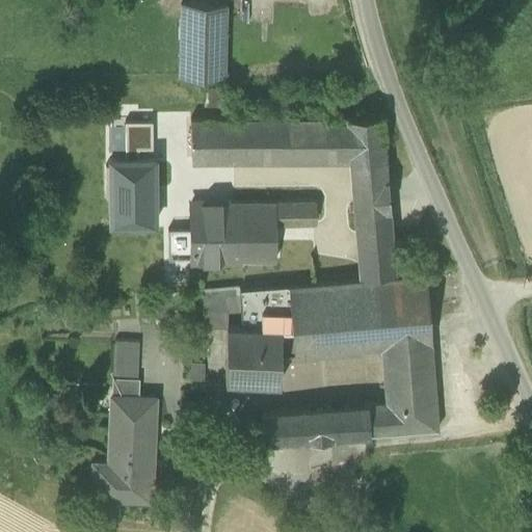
[(179,76),(224,78),(227,3),(182,2),(179,76)]
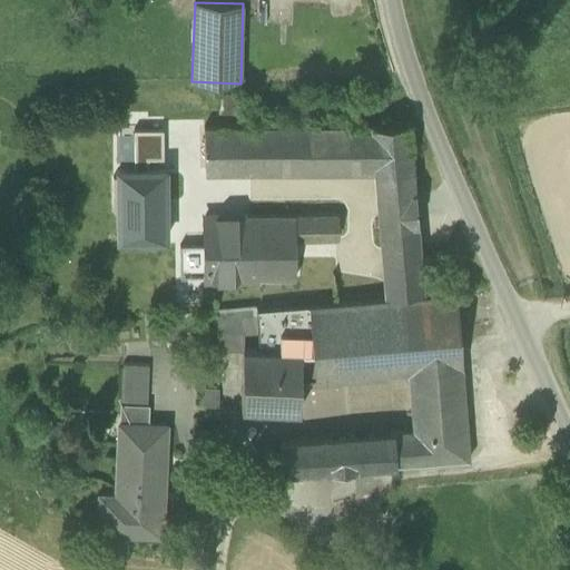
[(140,99),(140,121),(151,121),(150,99),(140,99)]
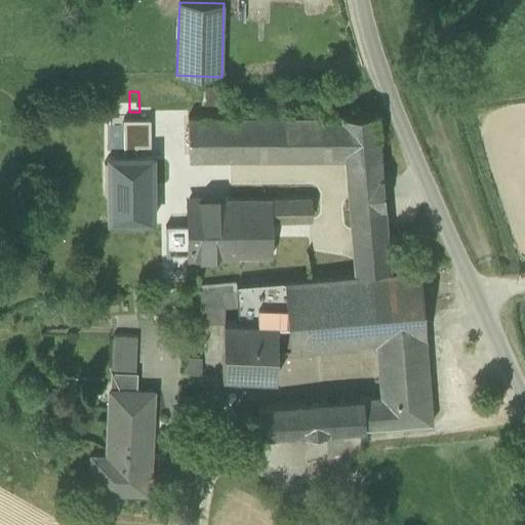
[(346,155),(348,186),(382,184),(376,113),(342,116),(189,118),(189,156),(346,155)]
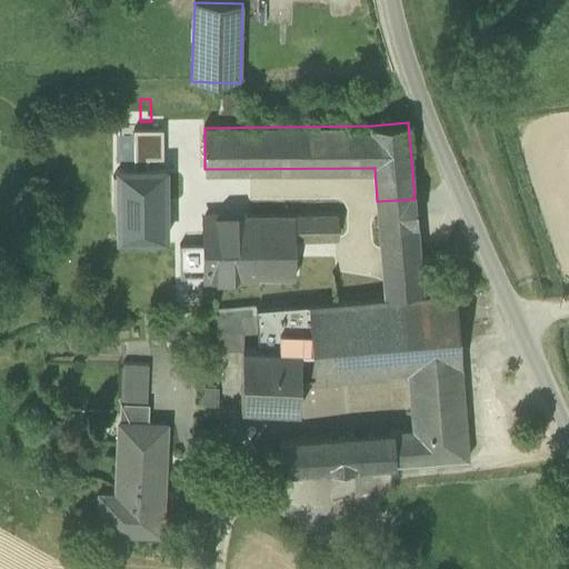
[(162,129),(133,129),(133,169),(148,169),(148,158),(163,158),(162,129)]
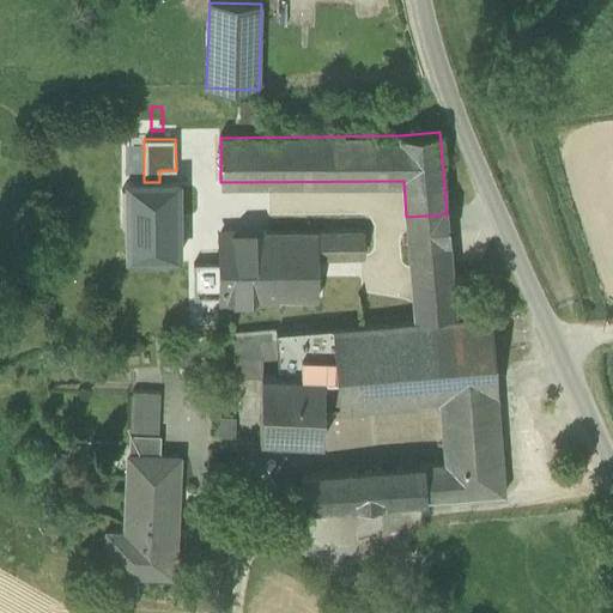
[(127,228),(127,258),(178,258),(178,182),(159,182),(144,182),(127,182),(127,190),(122,190),(122,228),(127,228)]
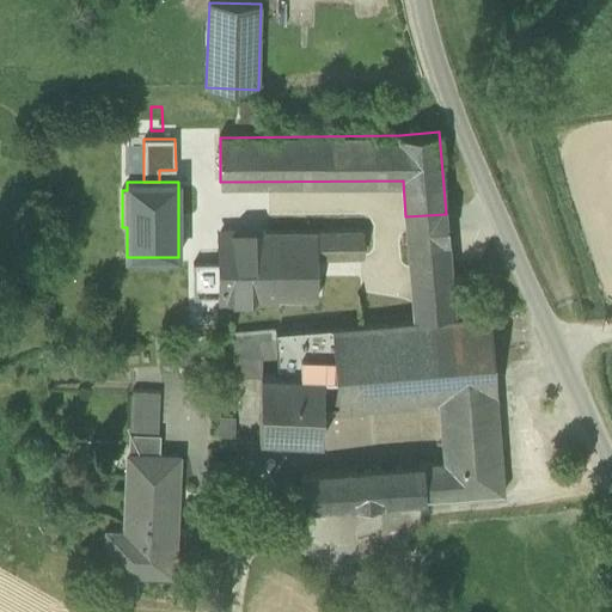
[(446,214),(405,216),(407,234),(448,231),(446,214)]
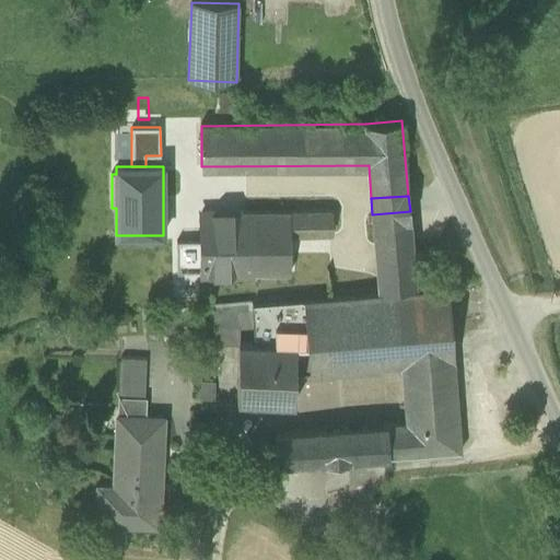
[(380,289),(380,290),(417,287),(410,211),(372,214),(377,265),(380,289)]
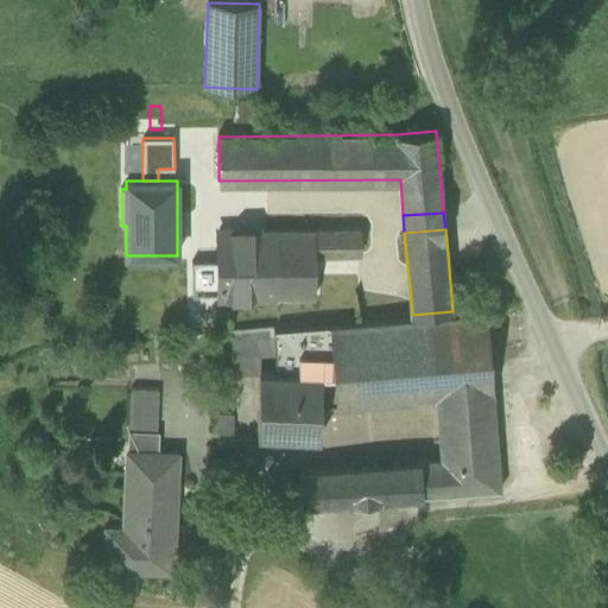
[(282,299),(282,298),(280,279),(270,279),(270,266),(263,266),(263,232),(263,230),(219,232),(219,261),(191,263),(191,296),(220,295),(220,301),(282,299)]
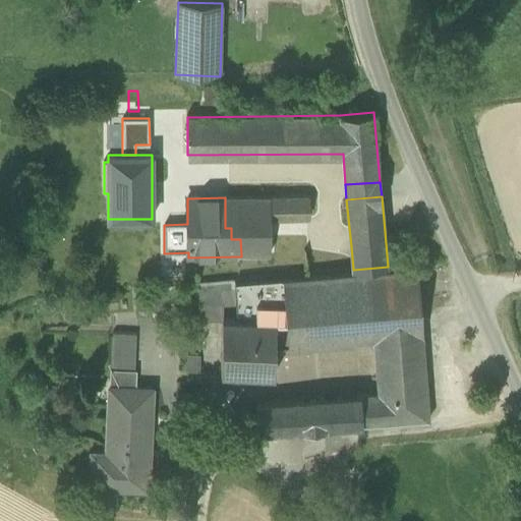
[(270,197),(225,198),(225,228),(231,228),(231,239),(240,239),(241,255),(270,255),(270,221),(270,197)]
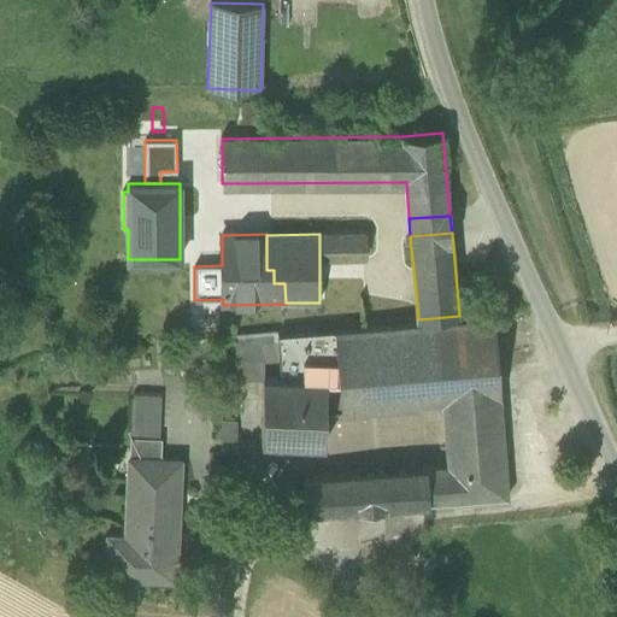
[(366,234),(319,234),(319,262),(368,262),(366,234)]
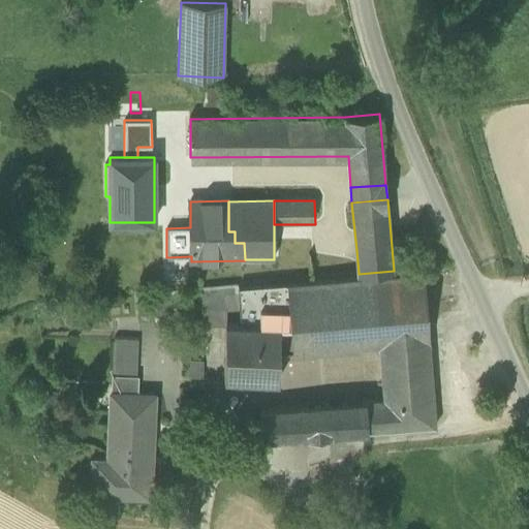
[(424,273),(287,285),(292,353),(380,345),(384,401),(324,405),(327,435),(436,427),(424,273)]
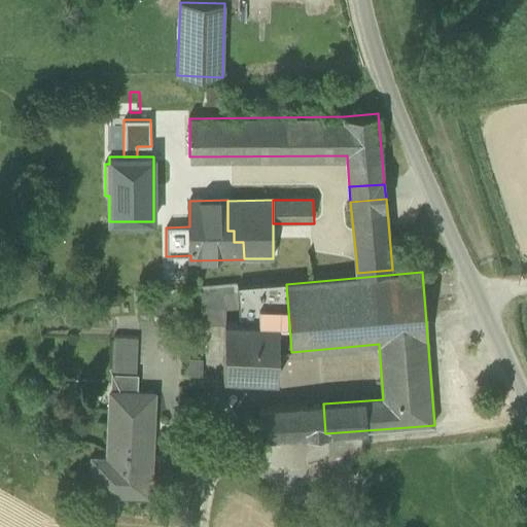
[(278,353),(291,352),(286,284),(238,288),(238,284),(182,289),(184,323),(224,324),(224,323),(279,325),(278,353)]
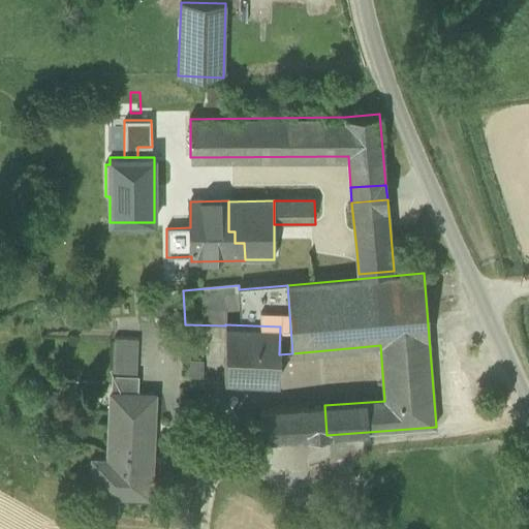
[(224,379),(279,381),(279,354),(280,327),(225,324),(225,325),(224,379)]
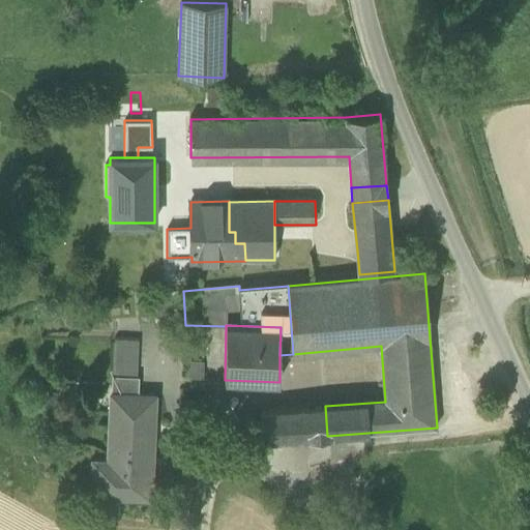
[(113,376),(137,377),(139,340),(115,339),(113,376)]
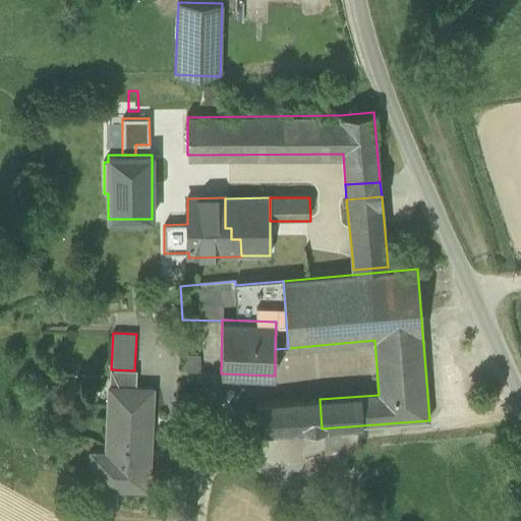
[(200,354),(184,354),(184,371),(199,372),(200,354)]
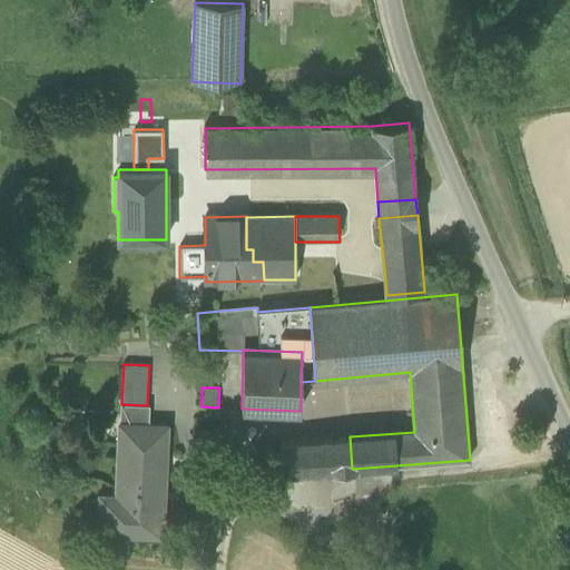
[(98,534),(163,537),(167,425),(148,425),(149,405),(147,405),(121,404),(120,404),(119,424),(116,494),(116,511),(99,511),(98,534)]
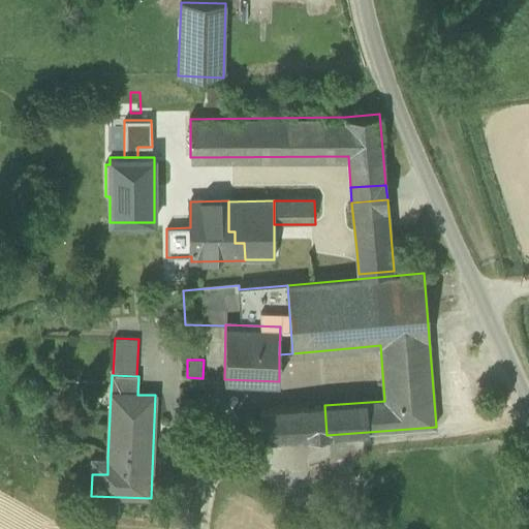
[(311,436),(327,435),(324,405),(307,406),(311,436)]
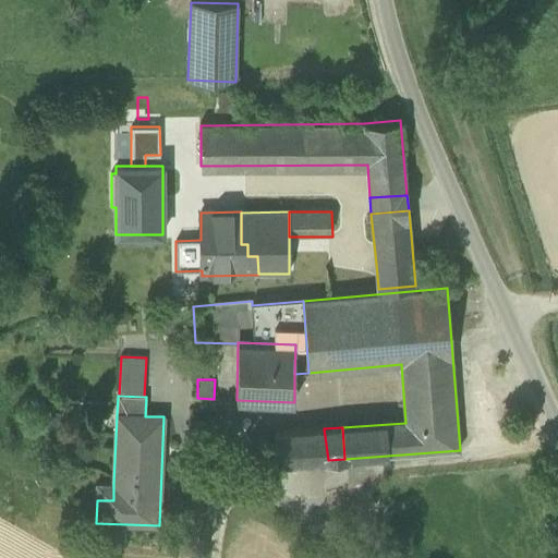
[(277,464),(328,460),(324,428),(275,433),(277,464)]
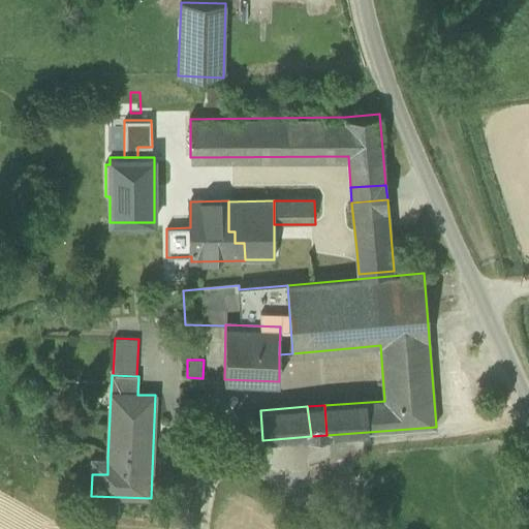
[(93,459),(92,474),(107,474),(107,459),(93,459)]
